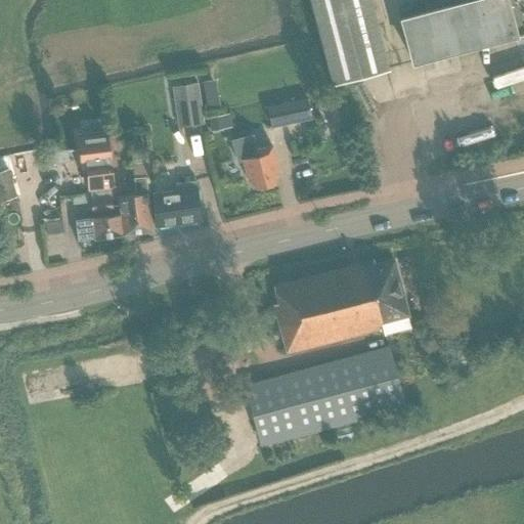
[(308,0),(330,84),(386,70),(367,0),(308,0)]
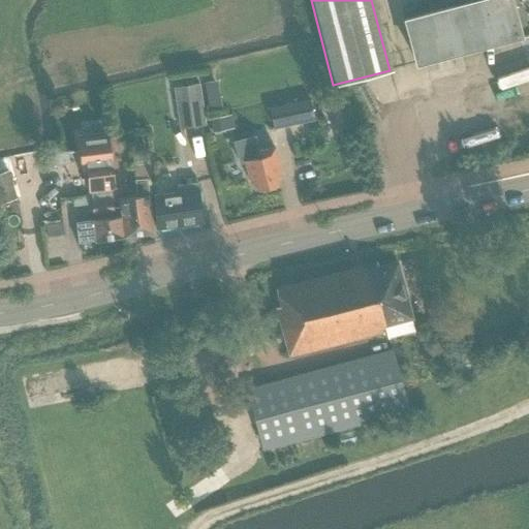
[(416,63),(528,33),(528,0),(471,0),(472,2),(405,20),(416,63)]
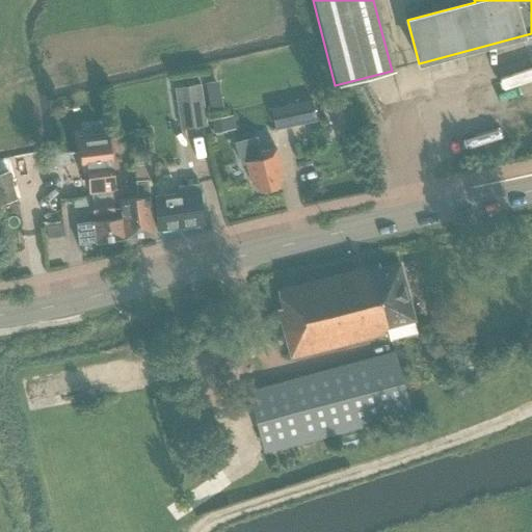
[(200,83),(174,87),(181,130),(207,126),(200,83)]
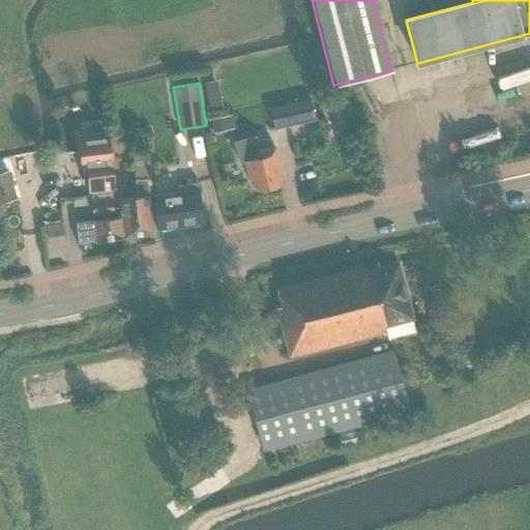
[(219,97),(206,99),(208,112),(222,110),(219,97)]
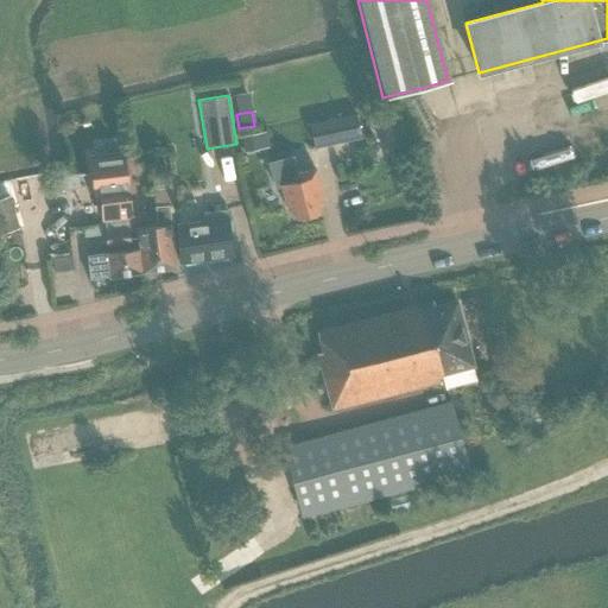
[(361,138),(355,114),(310,125),(315,149),(361,138)]
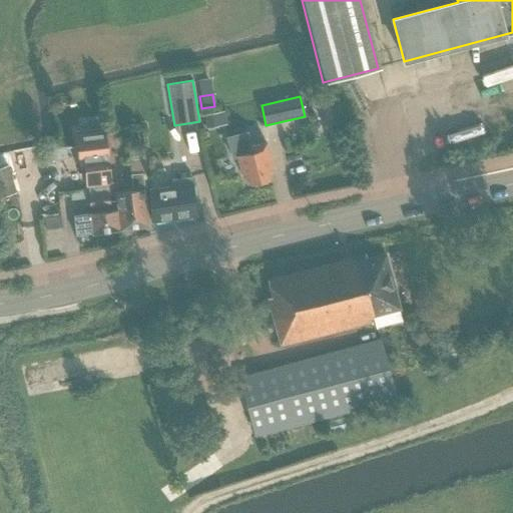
[(107,151),(106,152),(103,128),(76,131),(78,155),(83,155),(87,185),(110,182),(107,151)]
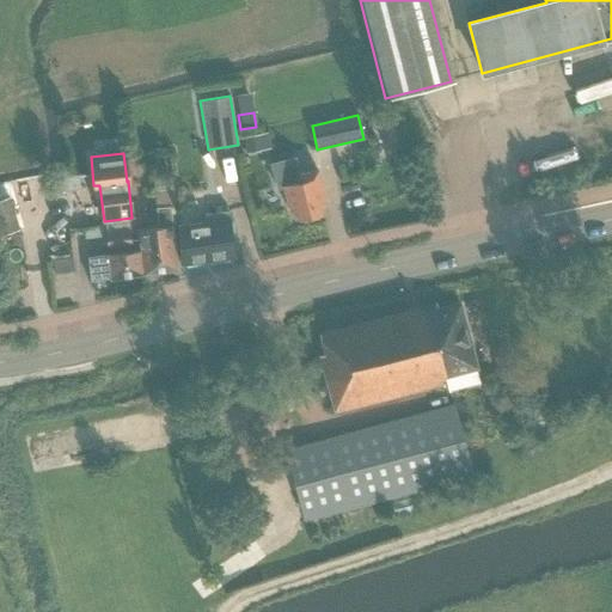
[(322,214),(319,206),(325,203),(317,170),(311,172),(307,160),(277,167),(289,213),(295,210),(298,220),(322,214)]
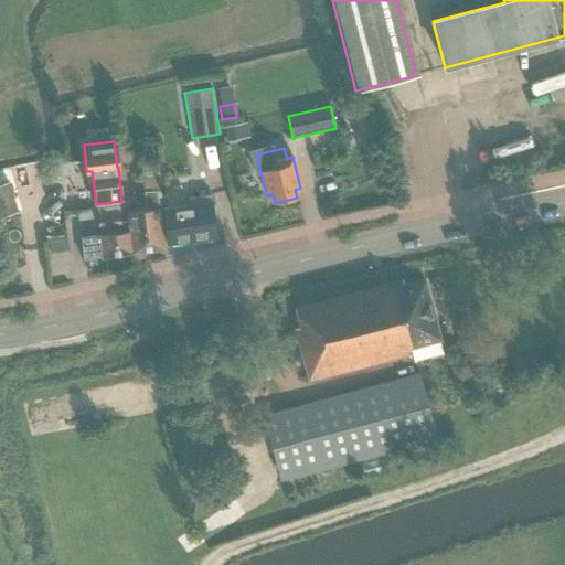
[(52,163),(54,177),(74,176),(72,161),(52,163)]
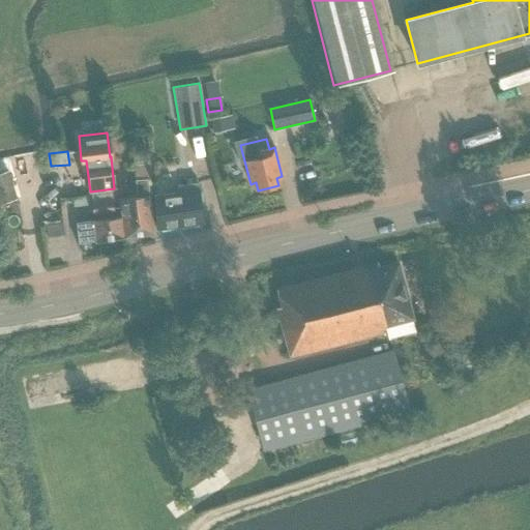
[(4,157),(0,158),(0,203),(16,199),(4,157)]
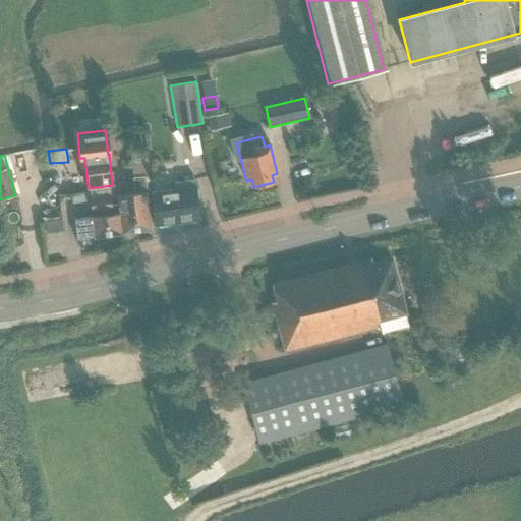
[(117,195),(119,214),(121,233),(127,232),(151,230),(145,176),(132,177),(133,193),(117,195)]
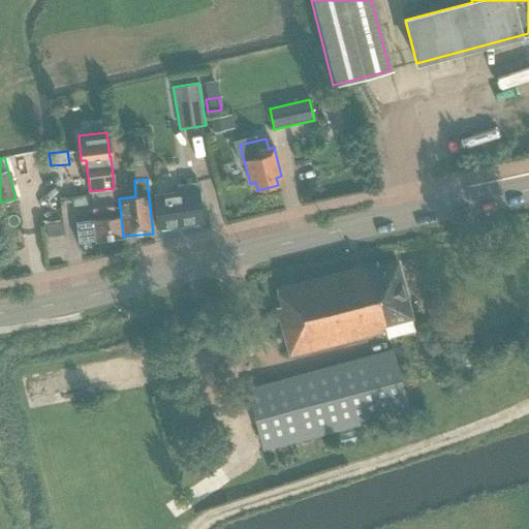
[(152,196),(156,229),(201,223),(199,189),(197,183),(177,186),(177,192),(152,196)]
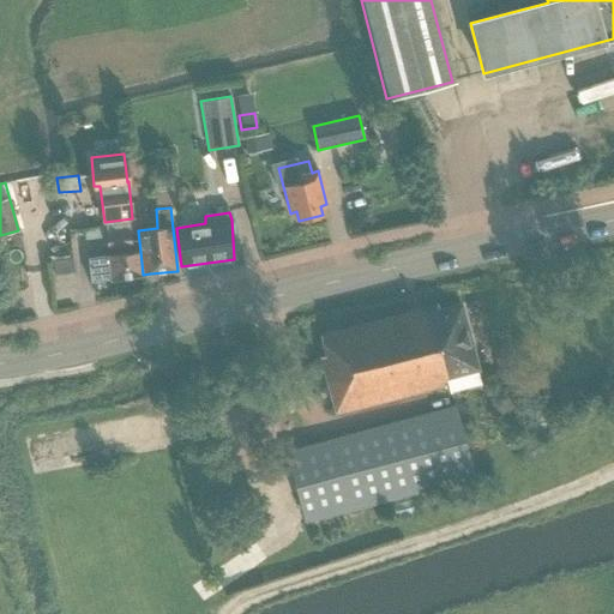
[(128,221),(104,223),(107,250),(131,247),(128,221)]
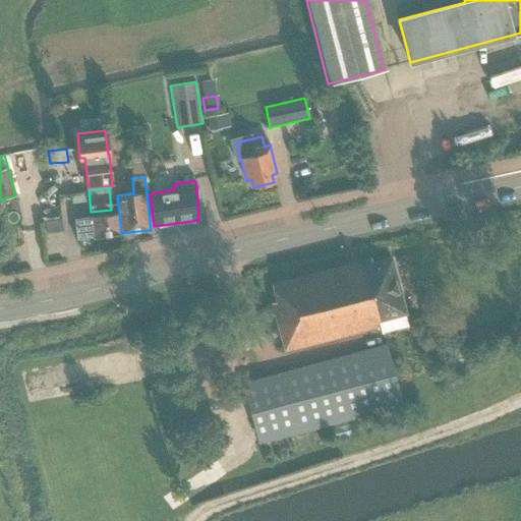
[(94,237),(121,233),(119,214),(74,219),(76,240),(94,237)]
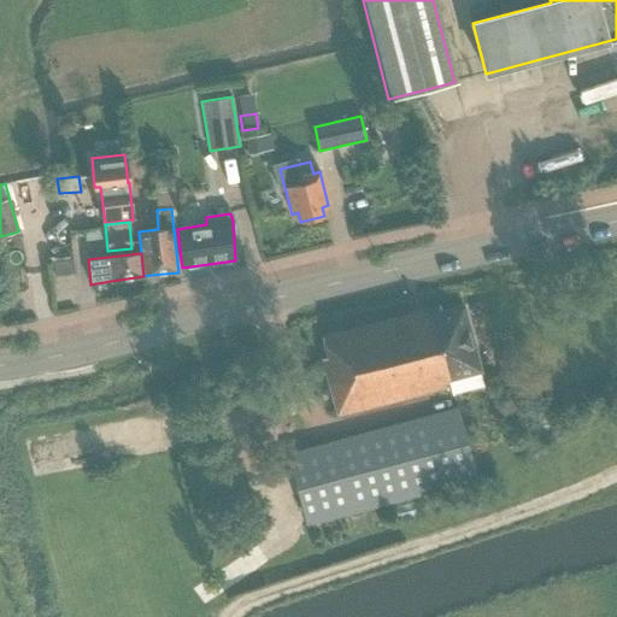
[(71,259),(53,263),(54,276),(74,272),(71,259)]
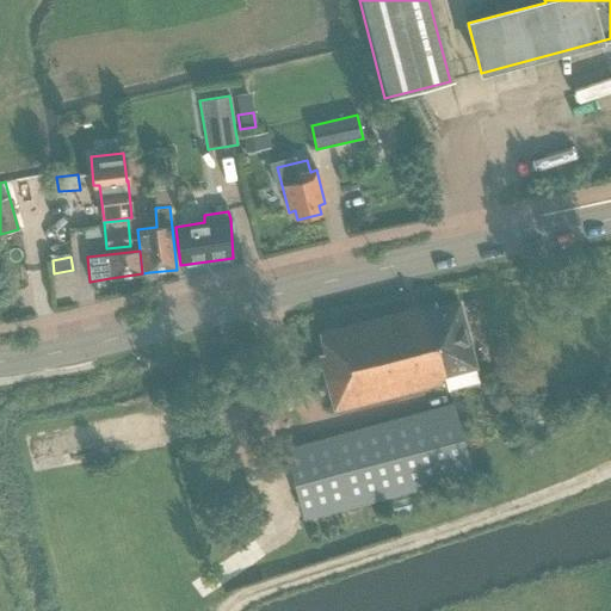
[(446,383),(445,377),(475,369),(458,303),(437,309),(434,303),(319,334),(323,355),(319,356),(333,412),(446,383)]
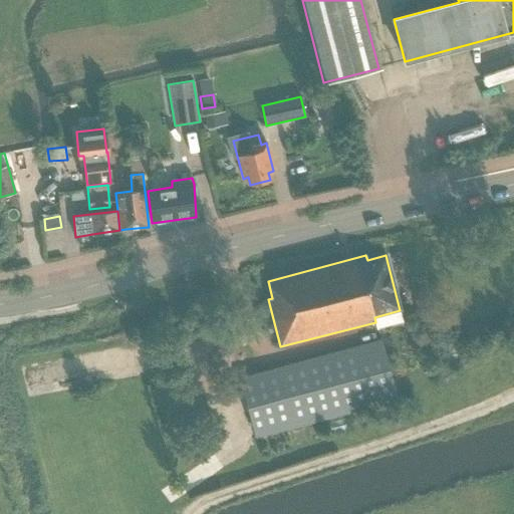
[(239,377),(255,437),(396,399),(380,340),(239,377)]
